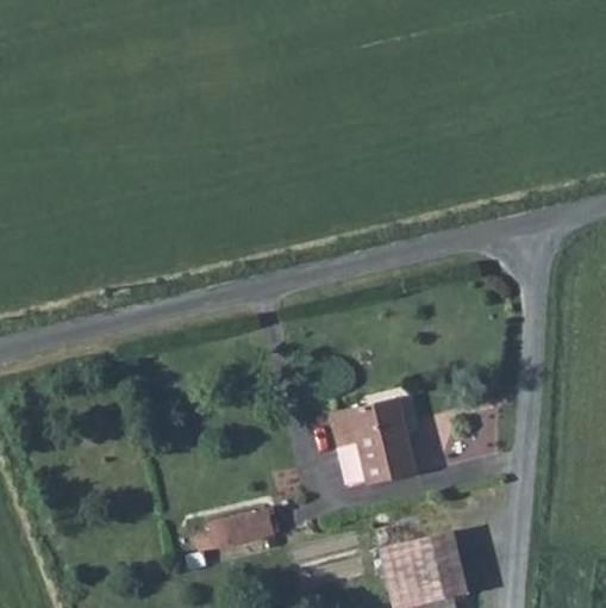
[(395,399),(329,415),(335,444),(354,440),(366,483),(414,472),(395,399)]
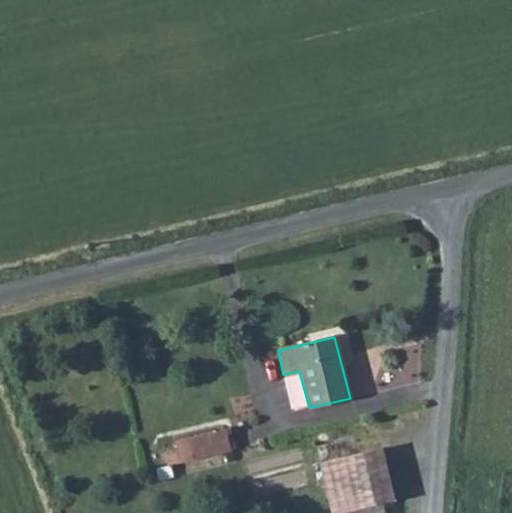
[(163,455),(166,465),(229,449),(225,428),(173,440),(176,451),(163,455)]
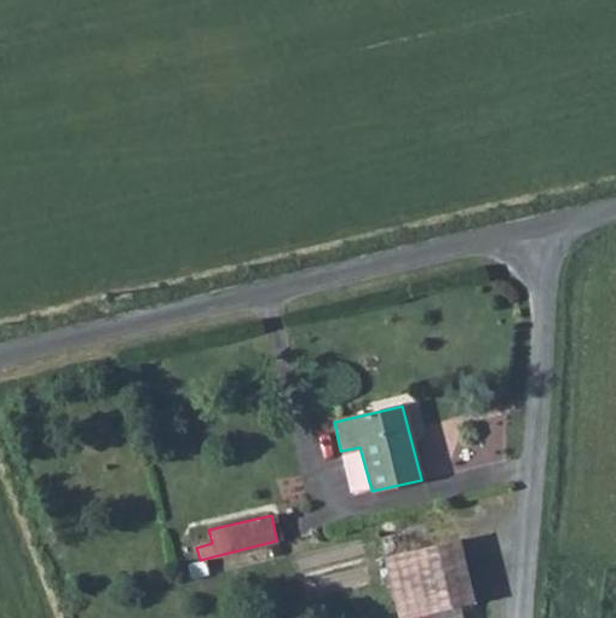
[(385,560),(399,617),(412,617),(464,605),(478,601),(464,541),(385,560)]
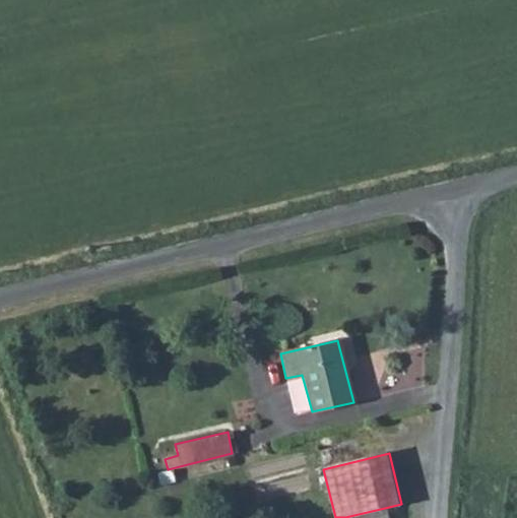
[(181,480),(215,472),(212,461),(178,470),(181,480)]
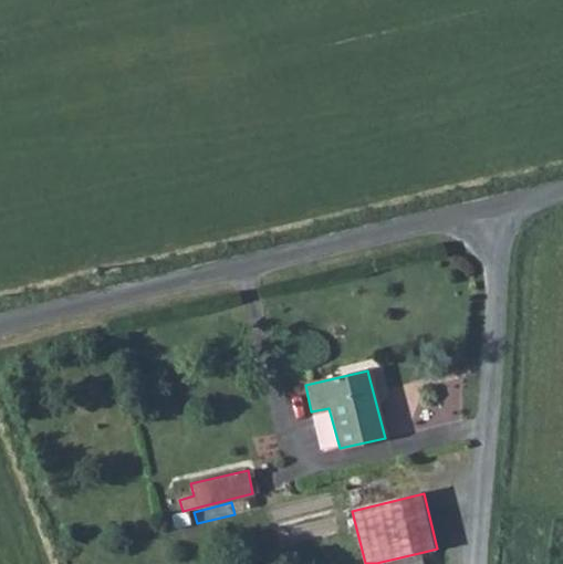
[(426,563),(424,552),(376,563),(426,563)]
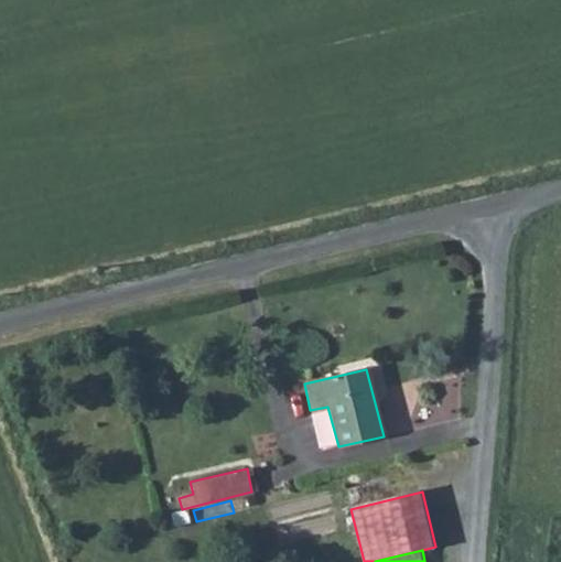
All buildings are outlined.
